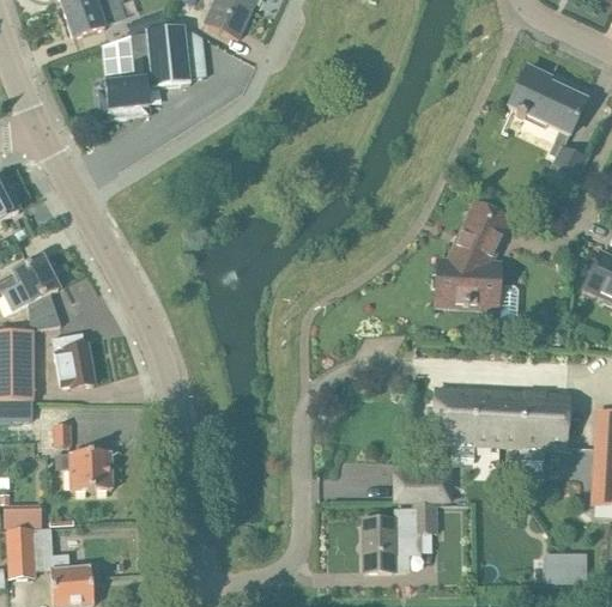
[(74,37),(97,30),(105,26),(103,23),(125,14),(121,1),(123,0),(70,0),(62,2),(74,37)]
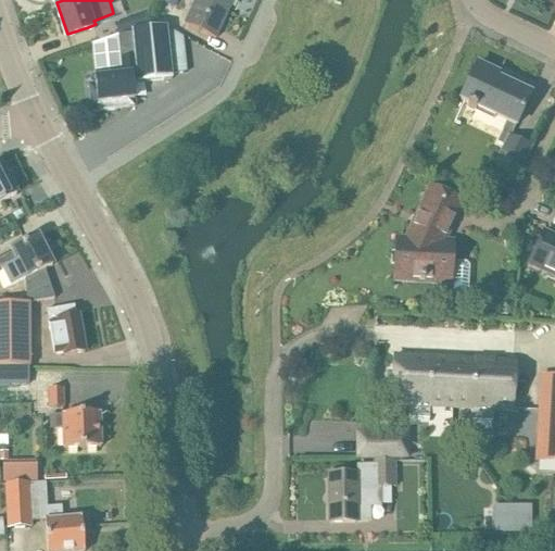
[(193,0),(185,20),(197,25),(216,35),(230,4),(222,0),(193,0)]
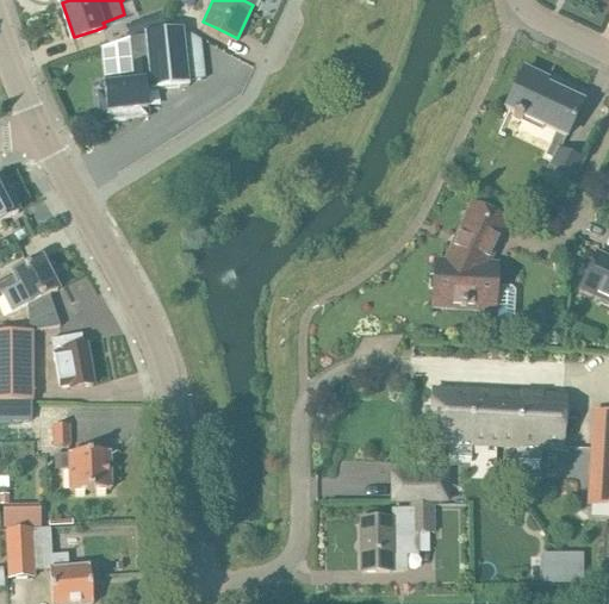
[(160,11),(126,22),(130,33),(163,22),(160,11)]
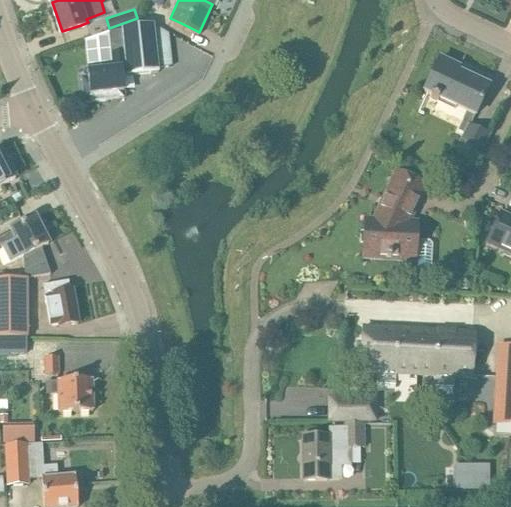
[(123,72),(159,69),(159,64),(173,63),(169,30),(155,23),(110,28),(114,65),(88,68),(89,73),(83,74),(86,99),(125,95),(123,72)]
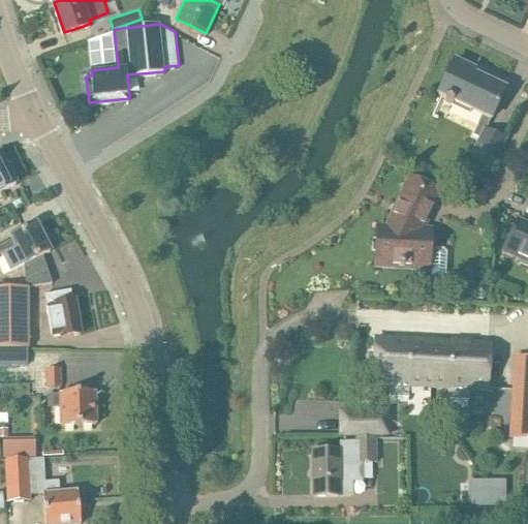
[(493,161),(505,136),(486,127),(505,85),(473,70),(475,66),(455,57),(439,91),(446,95),(445,96),(454,100),(455,98),(484,112),(474,131),(482,134),(473,152),(474,153),(493,161)]
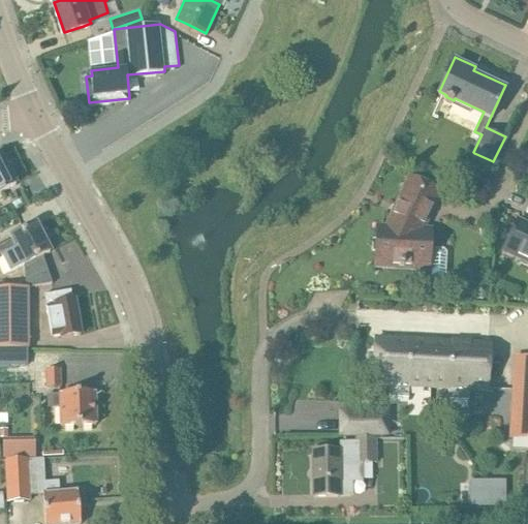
[(1,152),(0,152),(0,189),(17,181),(1,152)]
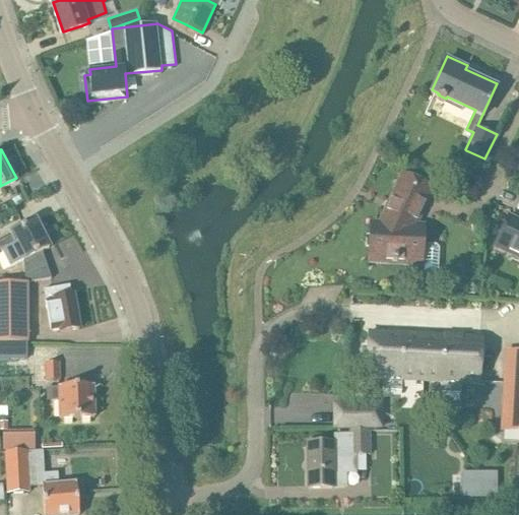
[(381,220),(372,219),(370,259),(423,261),(425,222),(415,222),(433,186),(403,172),(381,220)]
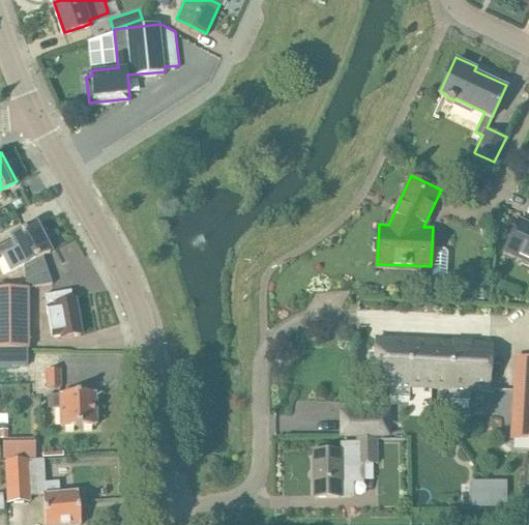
[(528,220),(527,220),(524,227),(516,224),(504,248),(523,257),(528,259),(528,220)]
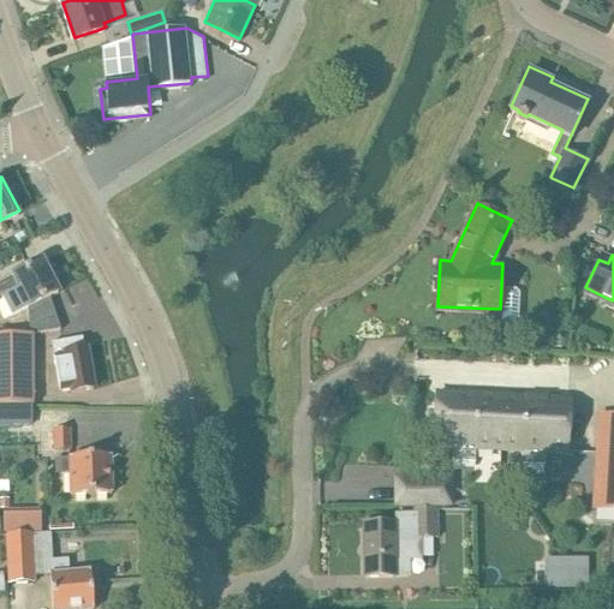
[(13,274),(0,280),(0,291),(12,312),(28,304),(28,305),(59,290),(43,257),(12,273),(13,274)]
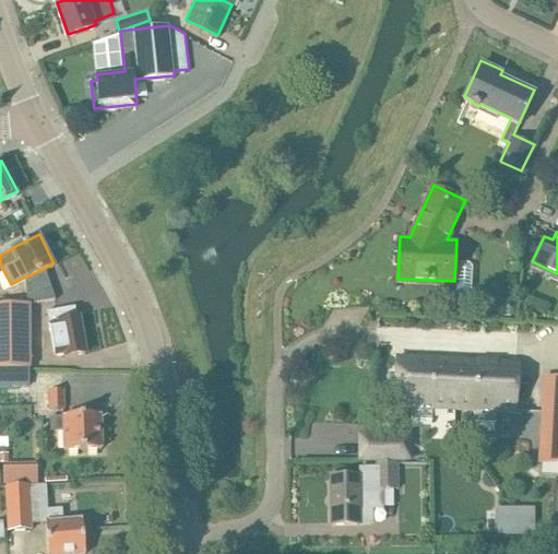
[(456,262),(455,290),(459,294),(467,294),(472,291),(473,263),(470,259),(461,259),(456,262)]
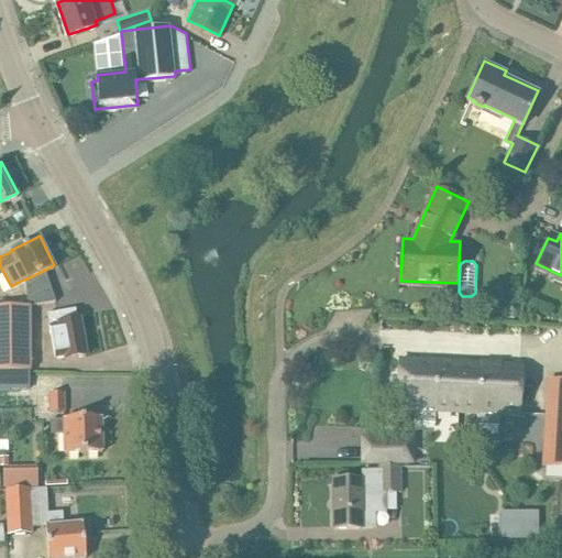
[(505,303),(505,309),(508,315),(515,315),(520,312),(521,304),(517,299),(510,298),(505,303)]
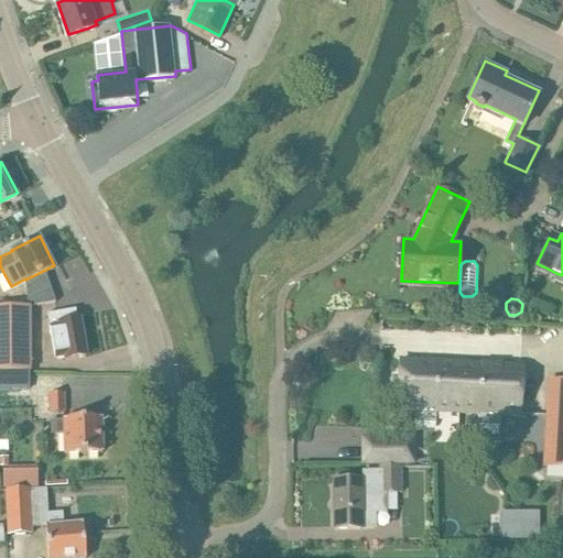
[(0,368),(31,368),(30,303),(0,303),(0,368)]
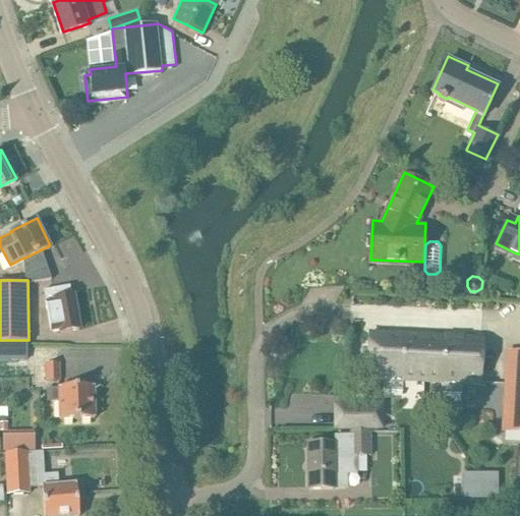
[(60,327),(60,330),(80,326),(74,292),(72,293),(70,283),(45,287),(51,329),(60,327)]
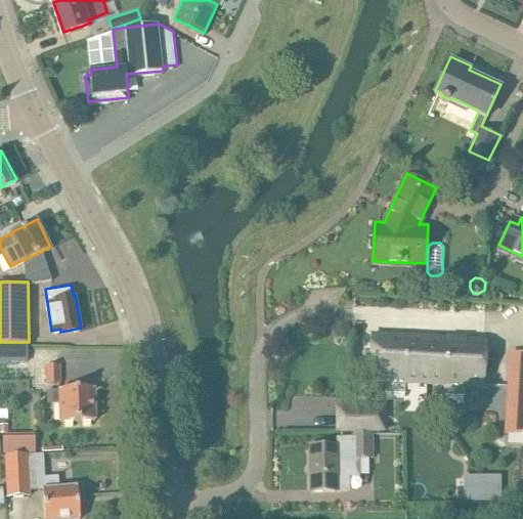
[(387,389),(405,390),(405,379),(428,381),(430,335),(372,332),(369,377),(388,378),(387,389)]
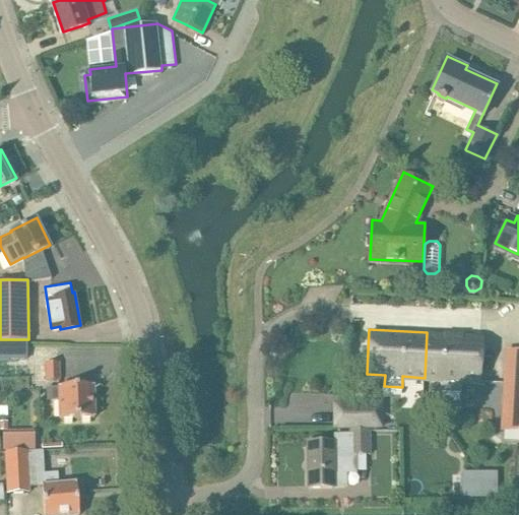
[(442,388),(461,389),(462,379),(480,380),(481,356),(482,335),(427,332),(425,378),(442,378),(442,388)]
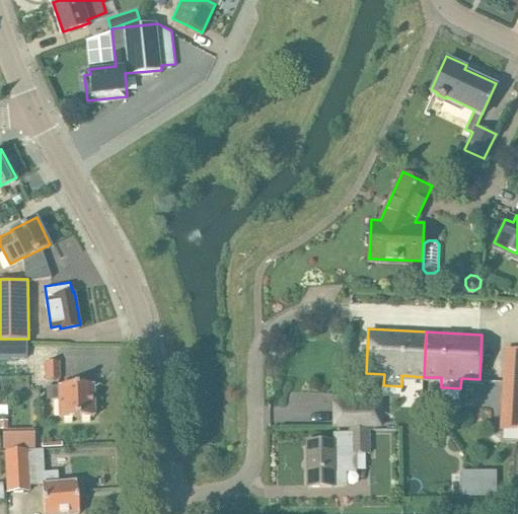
[(517,347),(504,347),(500,428),(517,428),(517,347)]
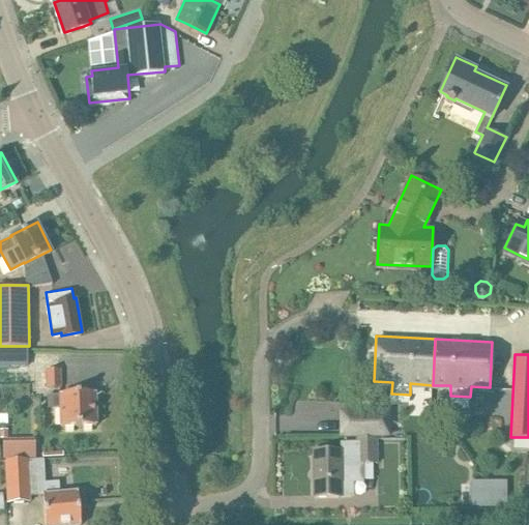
[(20,356),(0,355),(0,369),(20,370),(20,356)]
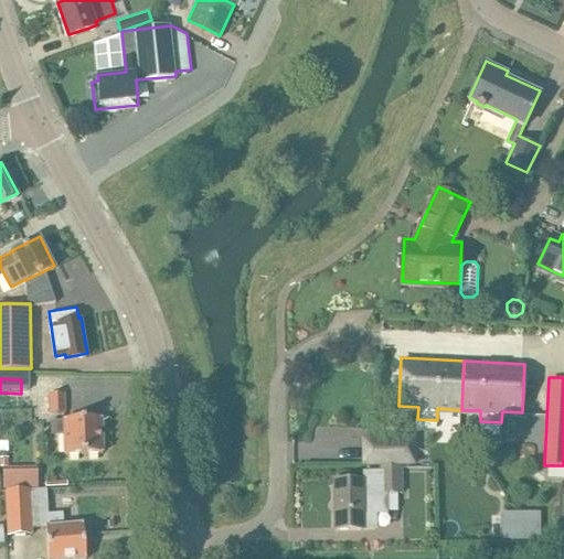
[(64,390),(49,390),(50,409),(65,408),(64,390)]
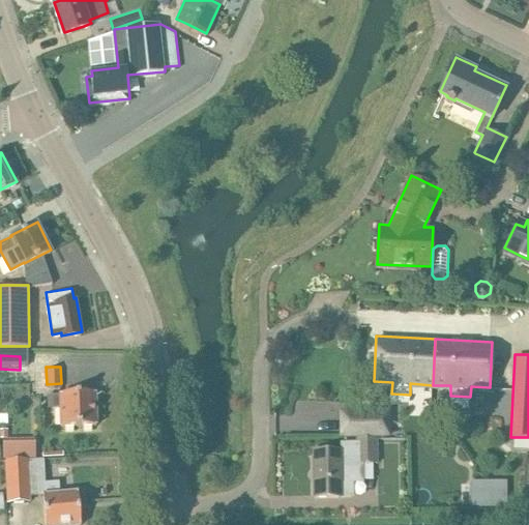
[(61,390),(62,424),(97,423),(96,389),(61,390)]
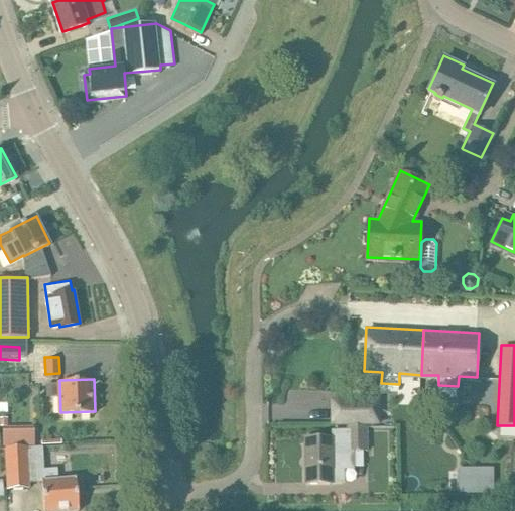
[(334,421),(378,421),(378,399),(334,399),(334,421)]
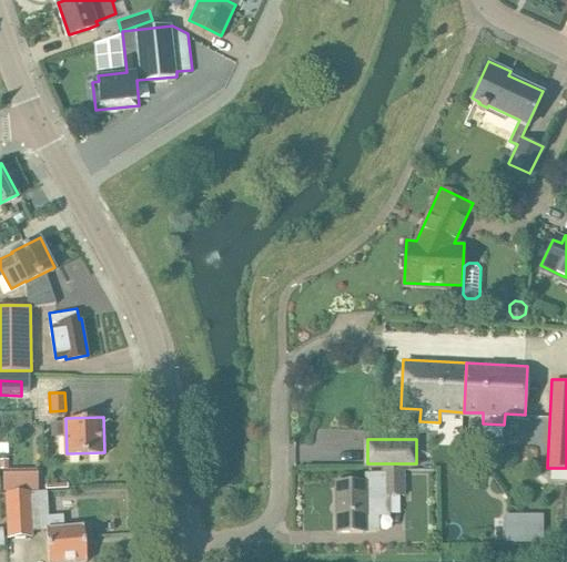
[(9,456),(0,456),(0,460),(0,466),(10,466),(9,456)]
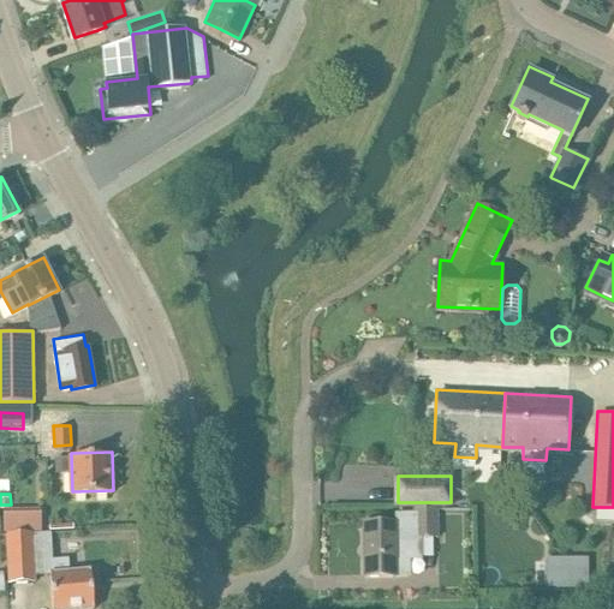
[(42,505),(4,506),(4,530),(42,529),(42,505)]
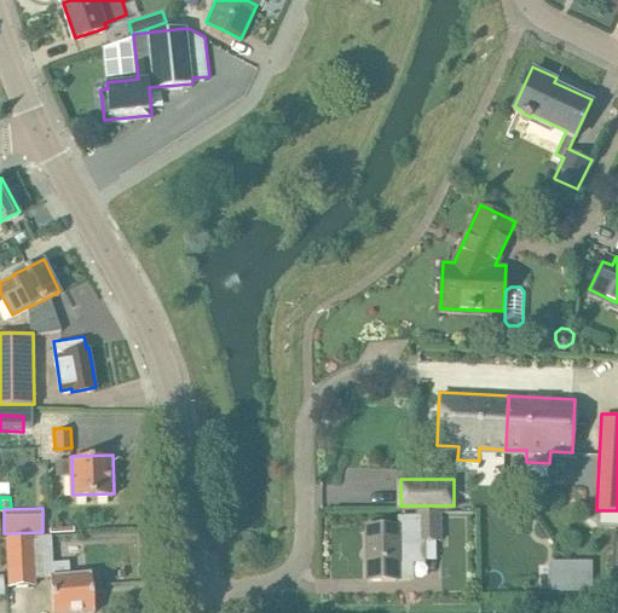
[(392,524),(368,524),(369,577),(393,577),(397,577),(397,576),(411,576),(411,560),(411,541),(420,541),(420,537),(425,537),(442,537),(442,508),(417,509),(417,514),(399,514),(399,524),(392,524)]
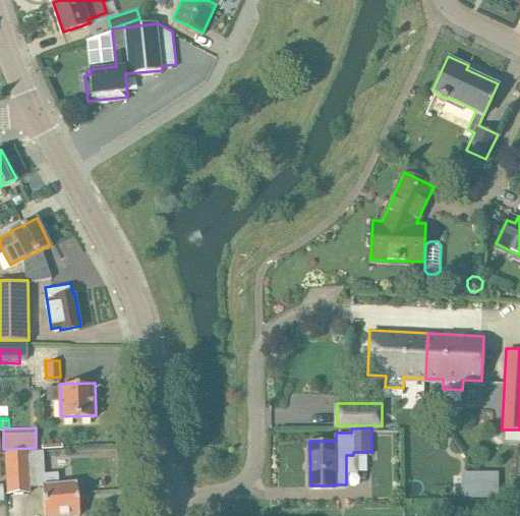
[(8,491),(30,489),(27,448),(6,449),(8,491)]
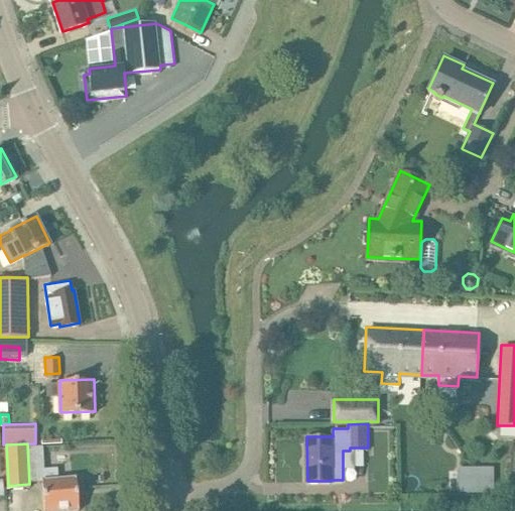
[(58,466),(41,467),(42,479),(45,510),(80,508),(77,476),(58,478),(58,466)]
